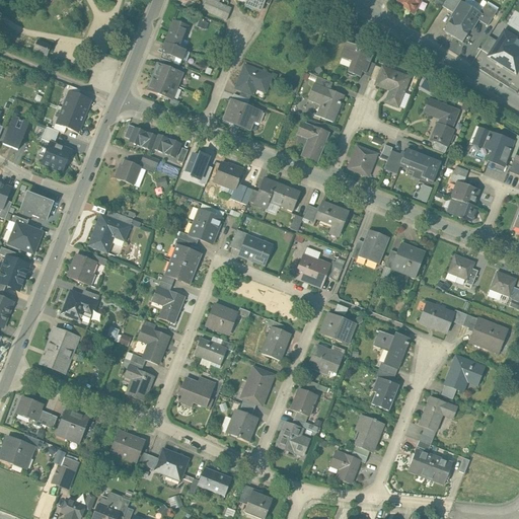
[(230,9),(210,0),(206,0),(203,10),(226,21),(230,9)]
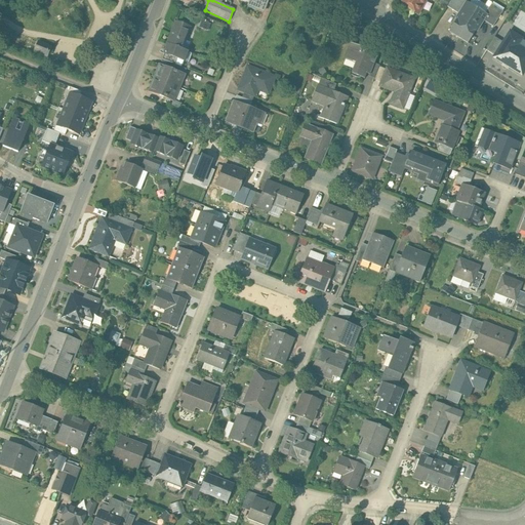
[(249,0),(248,4),(264,10),(267,3),(267,0),(249,0)]
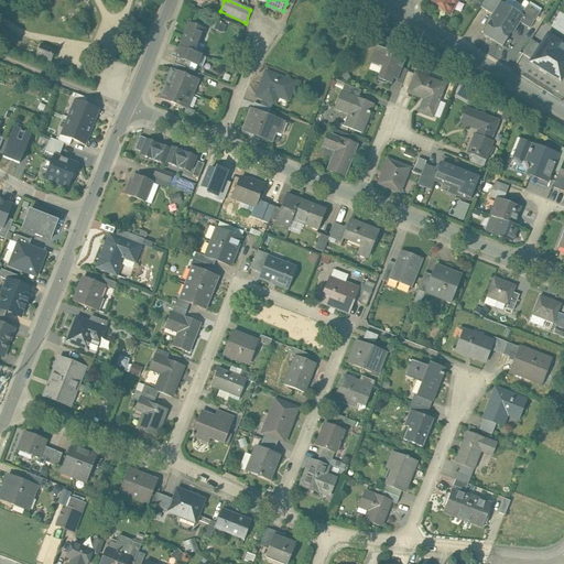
[(433,0),(432,1),(441,7),(438,8),(448,14),(454,6),(453,6),(455,0),(433,0)]
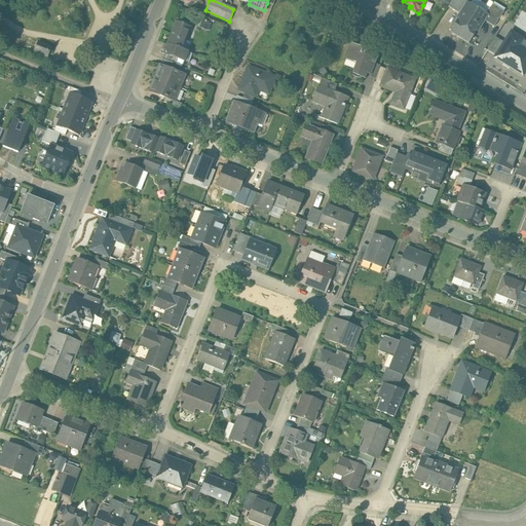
[(466,3),(462,0),(452,0),(448,6),(459,14),(466,3)]
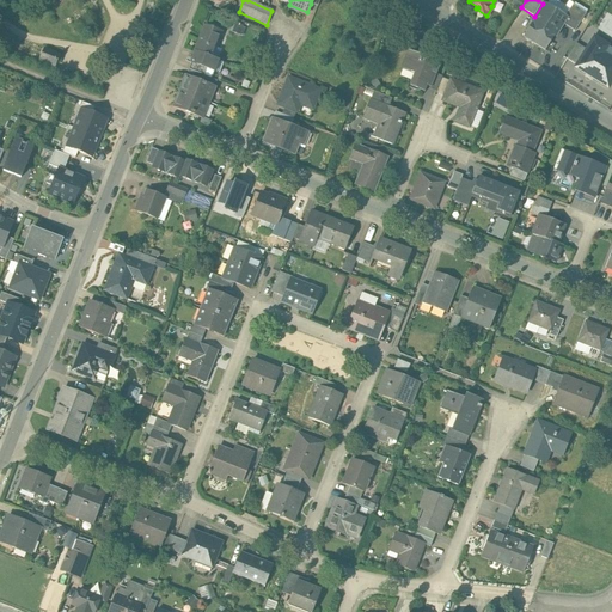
[(564,17),(545,5),(536,20),(534,20),(524,36),(545,50),(555,34),(556,34),(562,23),(565,17),(564,17)]
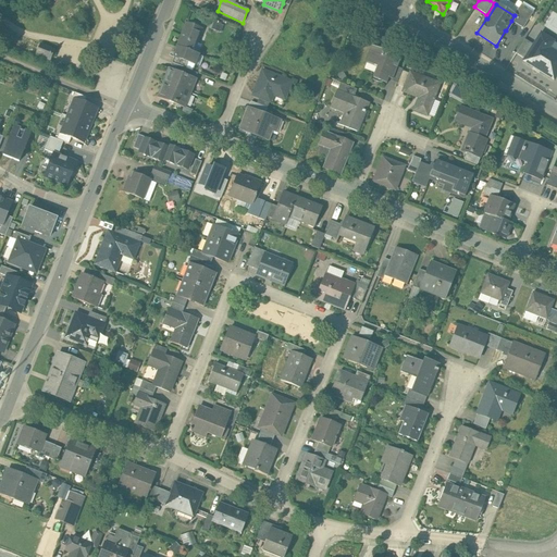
[(533,12),(521,4),(514,15),(515,15),(511,21),(523,28),(533,12)]
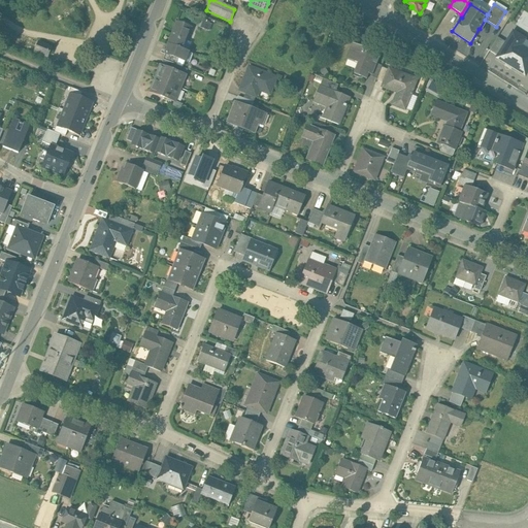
[(190,28),(177,23),(168,45),(182,51),(182,50),(188,52),(191,43),(185,40),(190,28)]
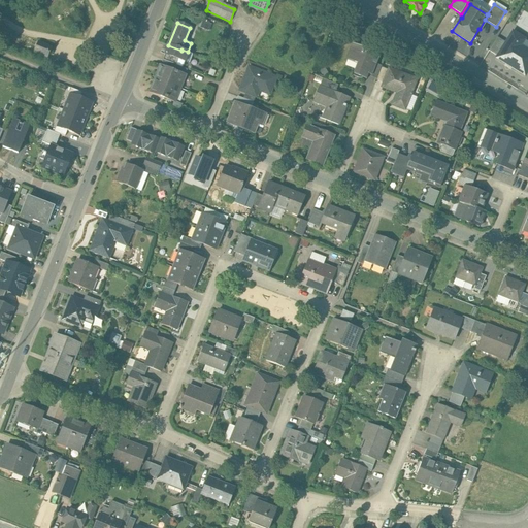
[(523,38),(513,32),(505,42),(497,56),(496,58),(525,75),(527,69),(527,53),(517,46),(523,38)]
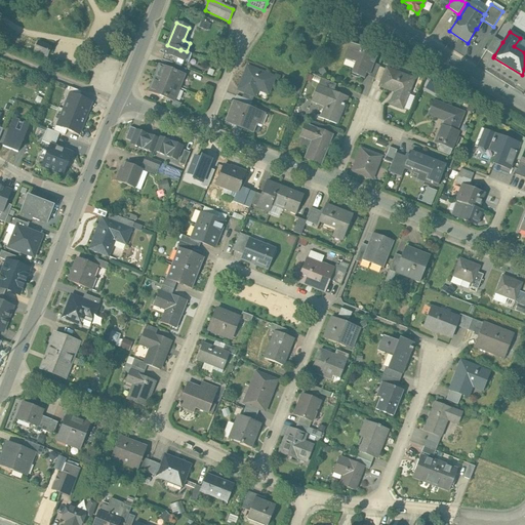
[(494,37),(486,50),(494,55),(502,42),(494,37)]
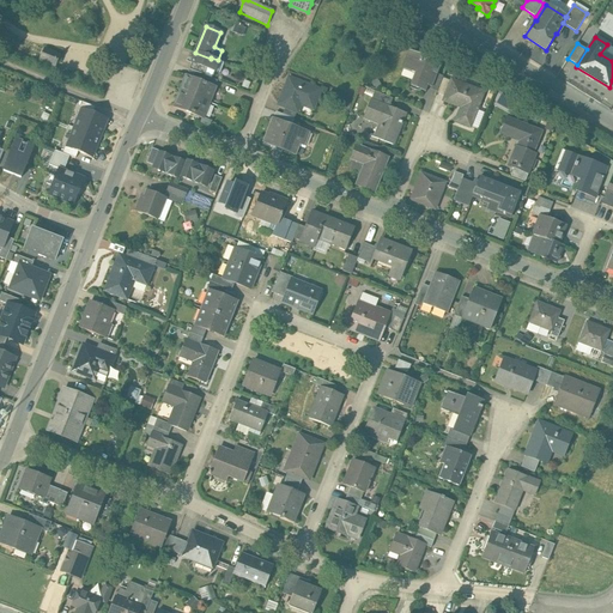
[(60,55),(46,49),(41,62),(55,68),(59,61),(60,55)]
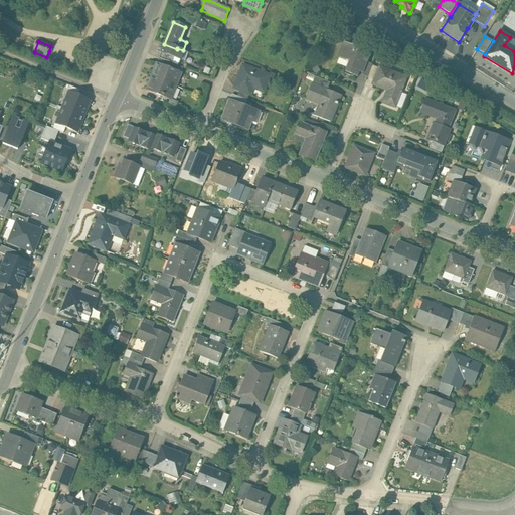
[(370,50),(355,44),(354,46),(343,42),(337,59),(348,63),(344,72),(357,76),(358,72),(362,73),(366,62),(365,61),(366,59),(367,59),(370,50)]
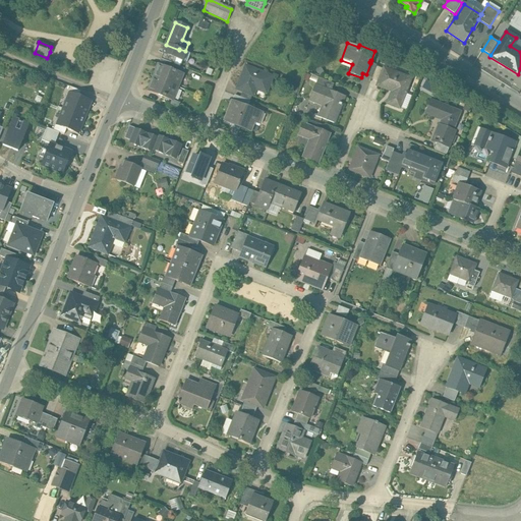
[(179,50),(166,45),(163,54),(176,59),(182,61),(186,52),(185,51),(179,49),(179,50)]
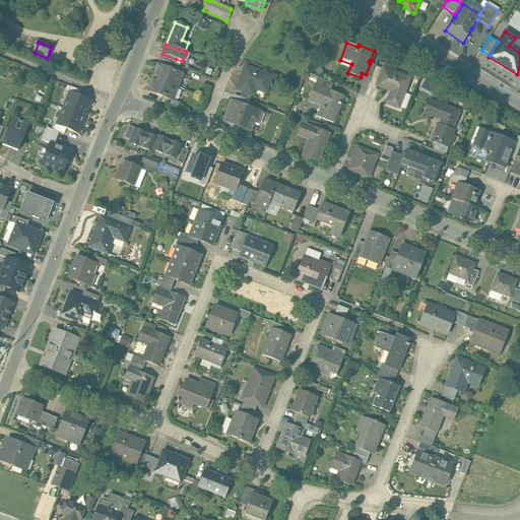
[(176,59),(163,54),(160,59),(173,64),(174,64),(176,59)]
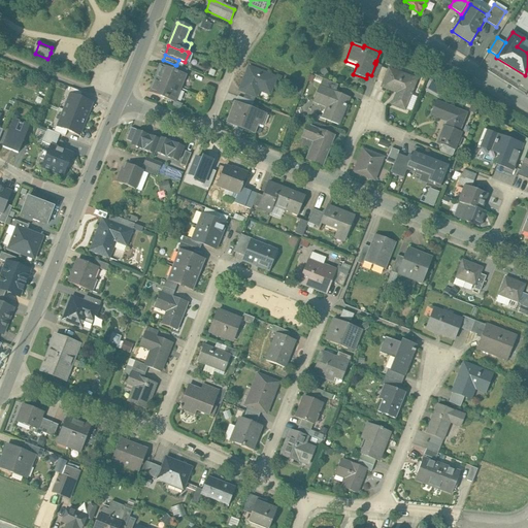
[(175,65),(163,60),(161,66),(172,71),(175,65)]
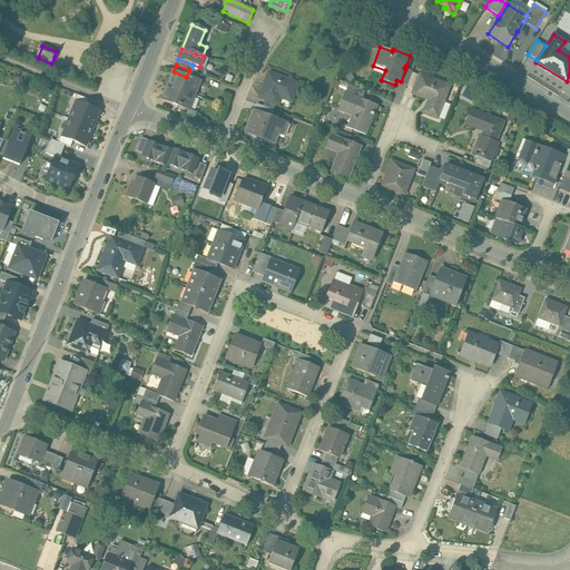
[(405,69),(401,81),(406,84),(411,72),(412,71),(405,69)]
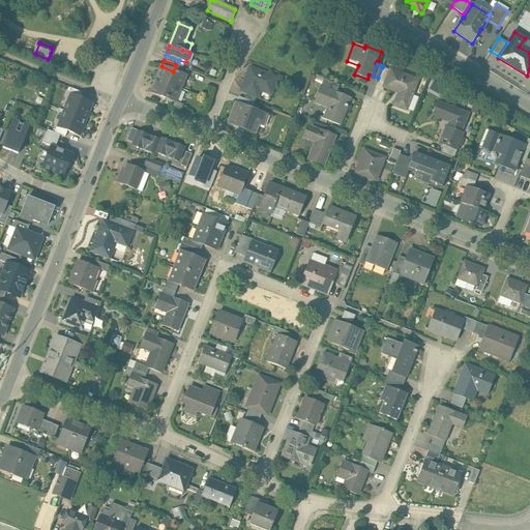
[(177,65),(176,65),(173,71),(185,76),(187,70),(177,65)]
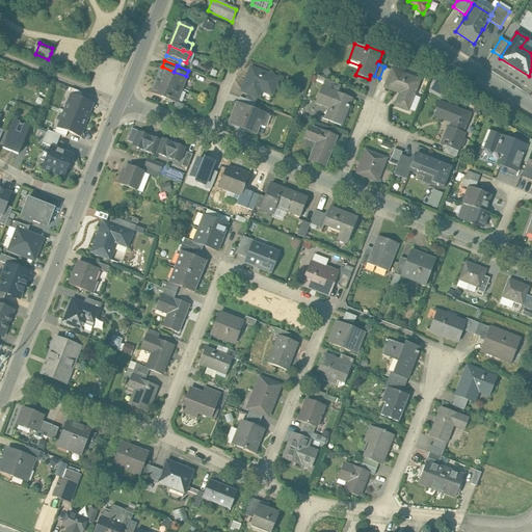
[(174,72),(162,67),(157,80),(181,89),(186,76),(174,72)]
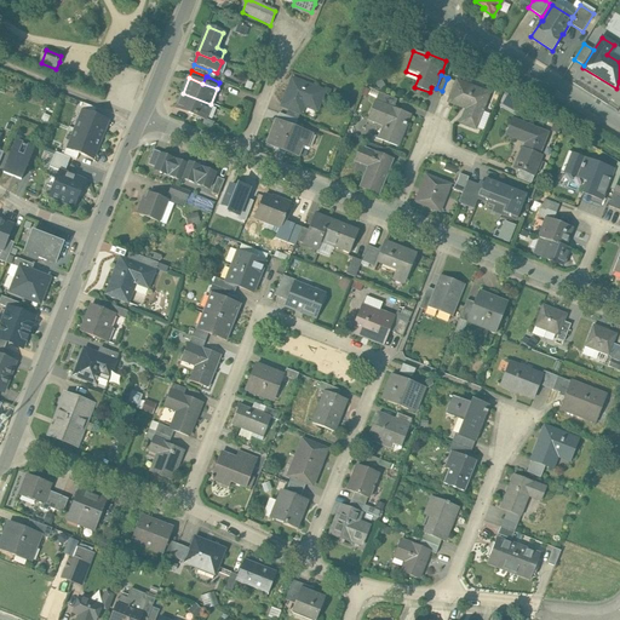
[(323,92),(292,79),(281,107),(288,109),(300,114),(305,101),(319,107),(323,92)]
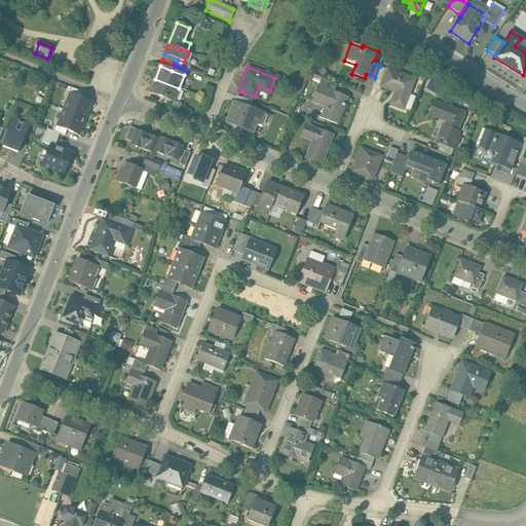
[(387,70),(379,67),(375,77),(374,80),(382,83),(387,70)]
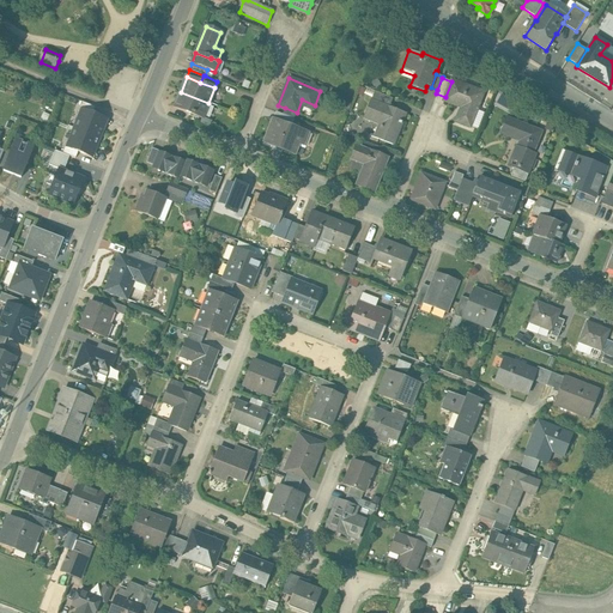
[(483,92),(451,80),(445,97),(443,101),(463,108),(457,122),(469,127),(483,92)]
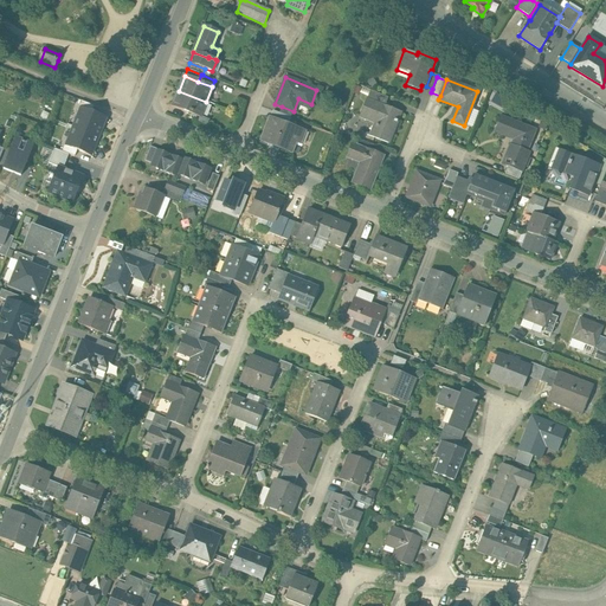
[(386,97),(369,90),(366,98),(382,105),(386,97)]
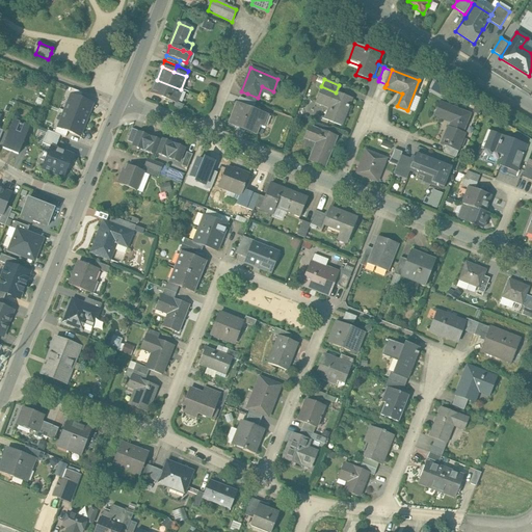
[(181,89),(157,80),(152,94),(176,103),(181,89)]
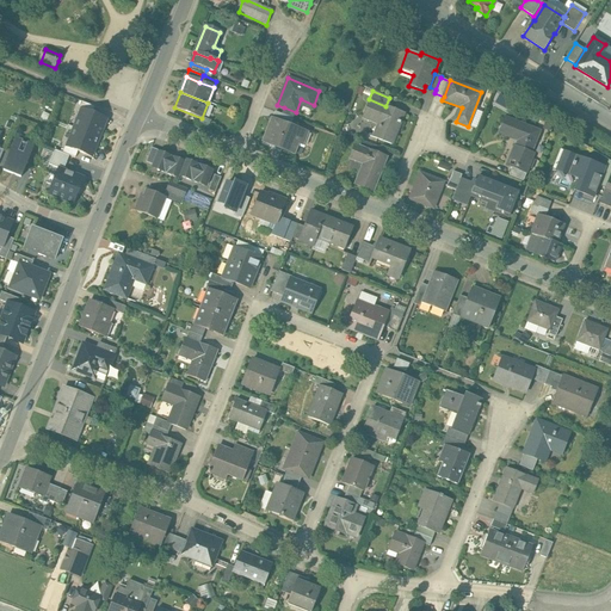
[(386,106),(369,99),(362,117),(381,125),(381,127),(380,125),(378,128),(380,128),(376,137),(374,136),(374,137),(392,144),(393,143),(390,142),(397,123),(400,124),(405,113),(386,106)]
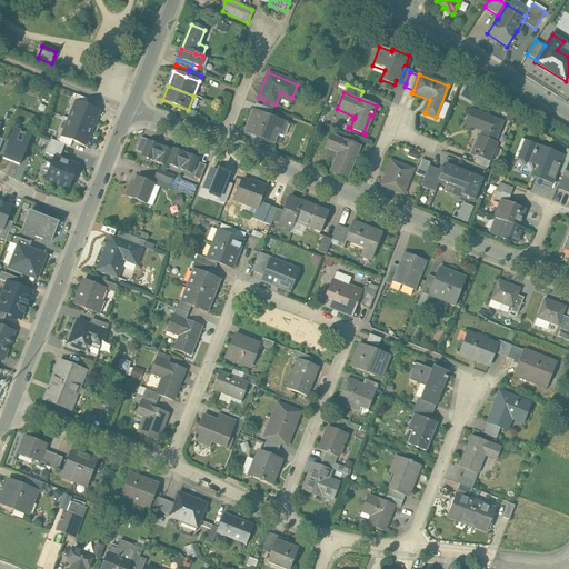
[(92,128),(99,109),(71,99),(65,117),(92,128)]
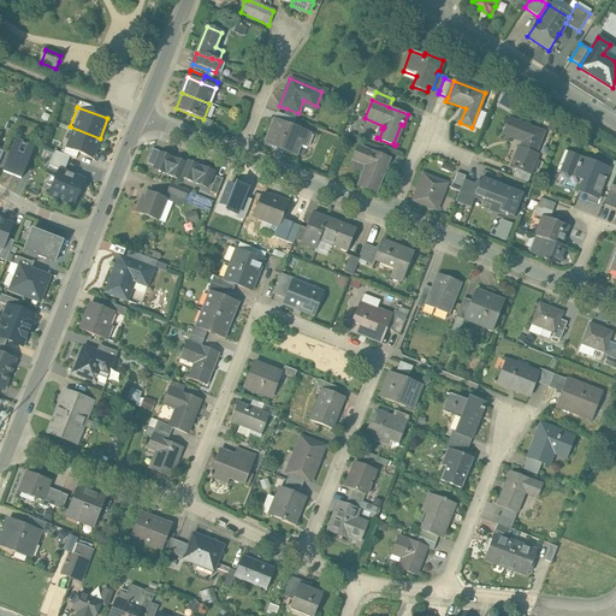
[(298,113),(286,108),(283,114),(296,119),(298,113)]
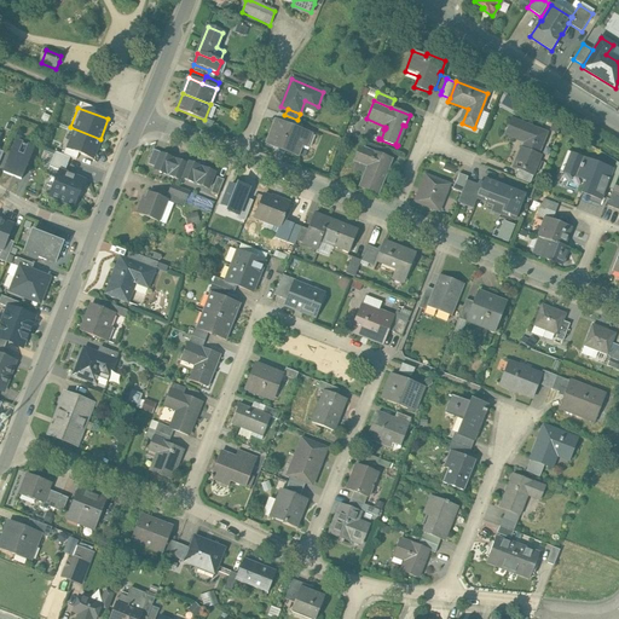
[(284,115),(278,113),(276,120),(295,127),(298,120),(284,115)]
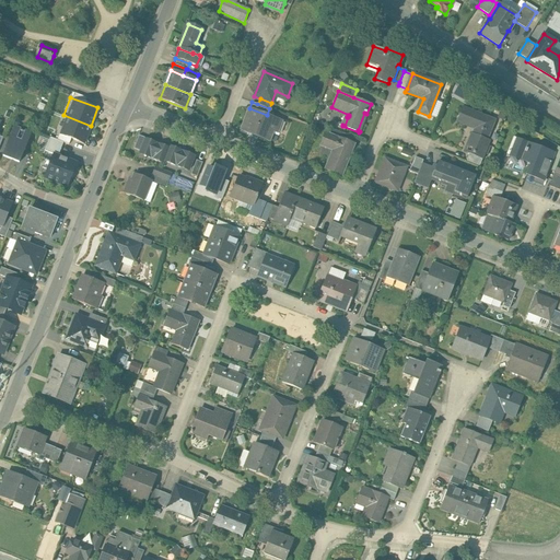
[(249,108),(241,130),(269,142),(273,131),(272,131),(277,119),(283,121),(267,115),(249,108)]
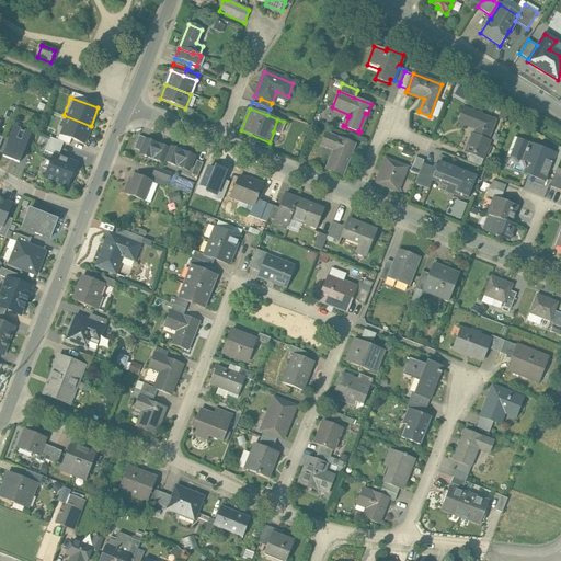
[(484,116),(464,109),(458,122),(468,126),(469,125),(473,126),(471,135),(465,152),(470,153),(483,159),(490,140),(489,140),(496,121),(484,116)]
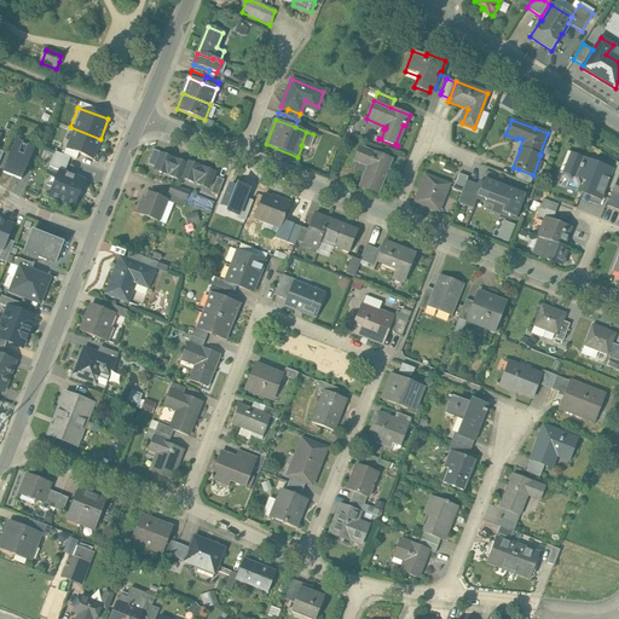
[(92,158),(100,139),(70,127),(63,146),(92,158)]
